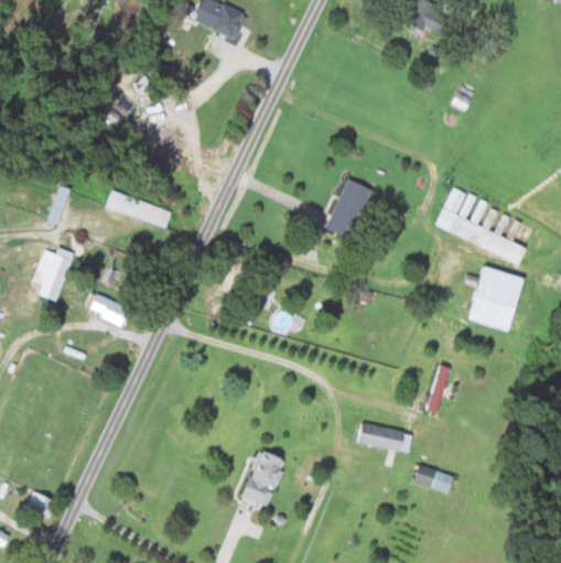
[(203,0),(194,20),(238,41),(250,15),(216,0),(203,0)]
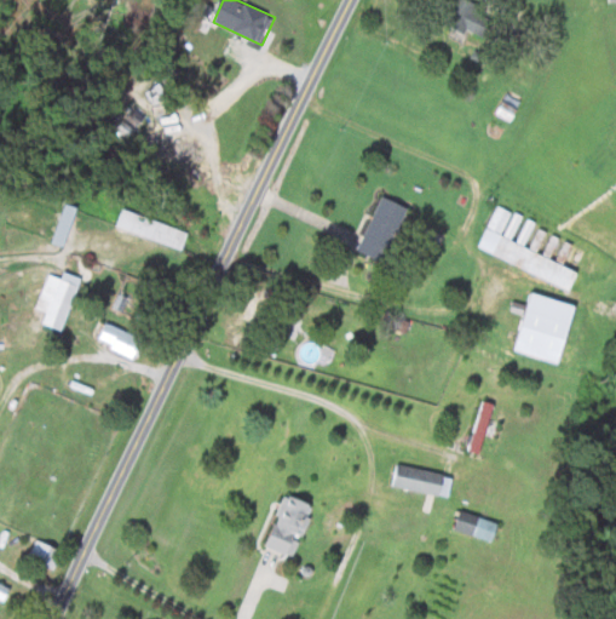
[(482,35),(493,13),(465,0),(453,0),(443,22),(467,34),(470,30),(482,35)]
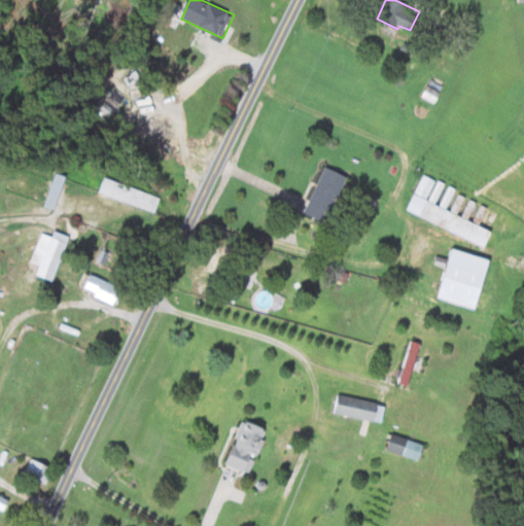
[(154,74),(145,63),(125,78),(133,90),(154,74)]
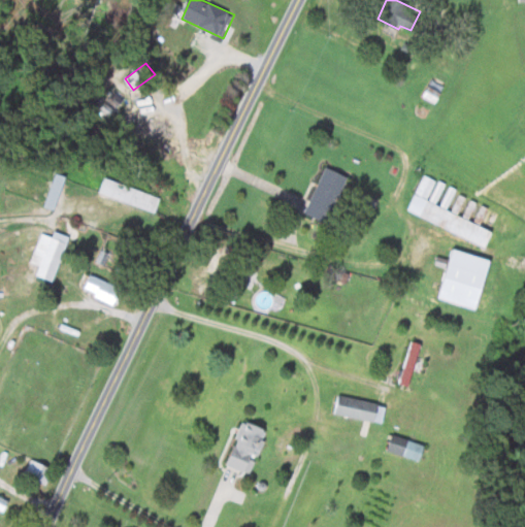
[(349,177),(324,167),(305,215),(330,225),(349,177)]
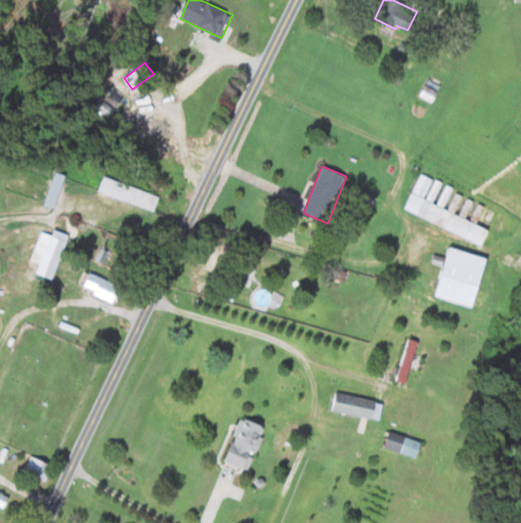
[(45,206),(54,208),(63,175),(54,173),(45,206)]
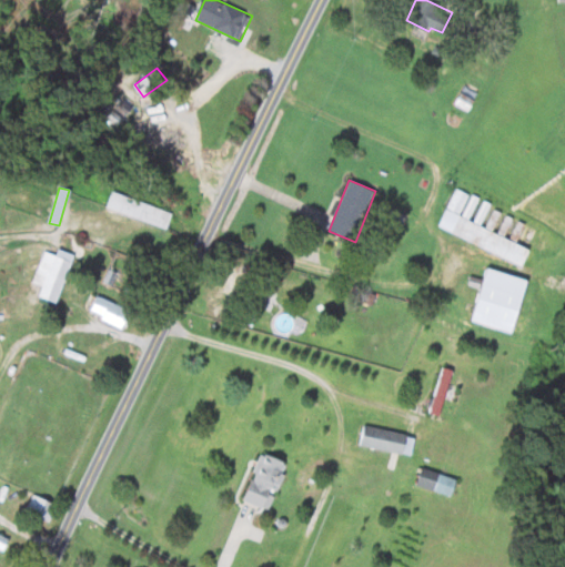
[(439,229),(523,266),(531,249),(456,215),(466,194),(456,190),(439,229)]
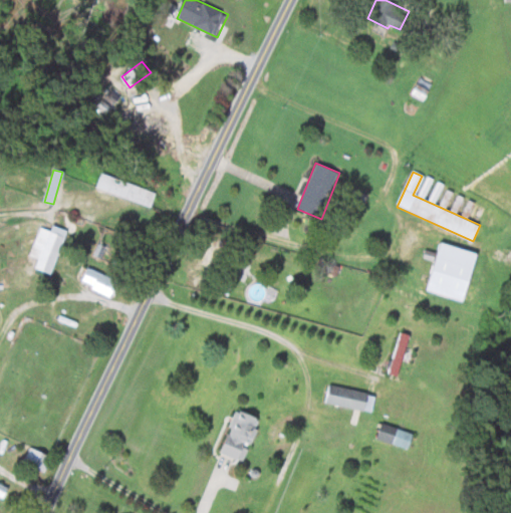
[(152,206),(157,191),(101,175),(96,190),(152,206)]
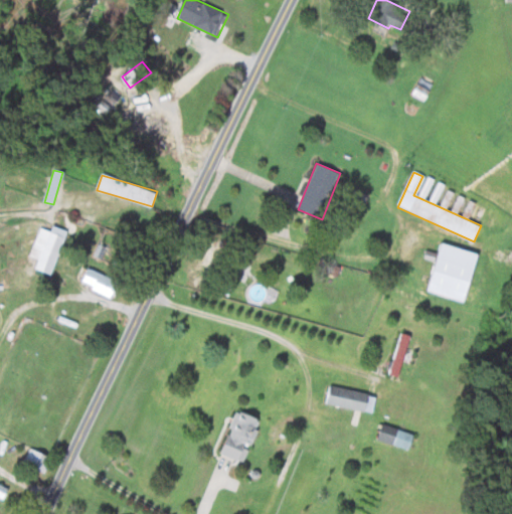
[(39,228),(31,255),(39,258),(35,270),(52,276),(64,235),(53,232),(39,228)]
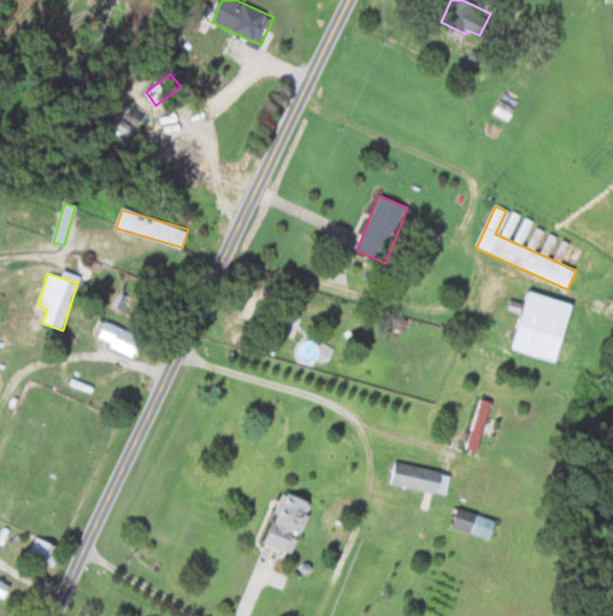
[(526,292),(510,350),(561,364),(578,308),(526,292)]
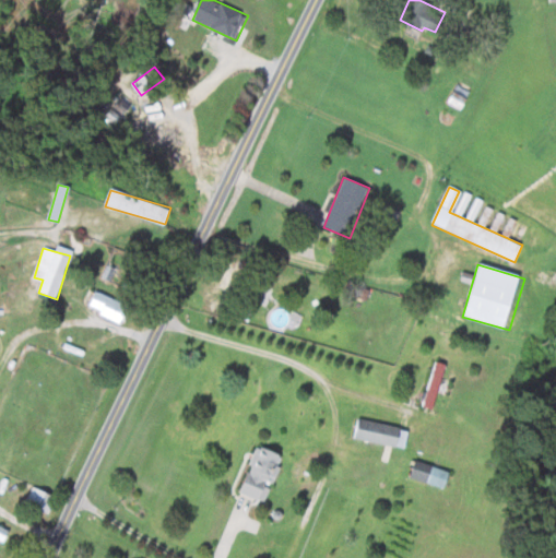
[(87,308),(123,324),(131,308),(95,292),(87,308)]
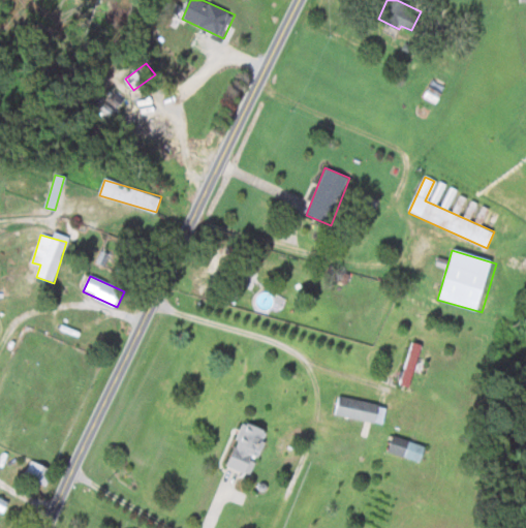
[(422,346),(413,343),(400,384),(409,387),(422,346)]
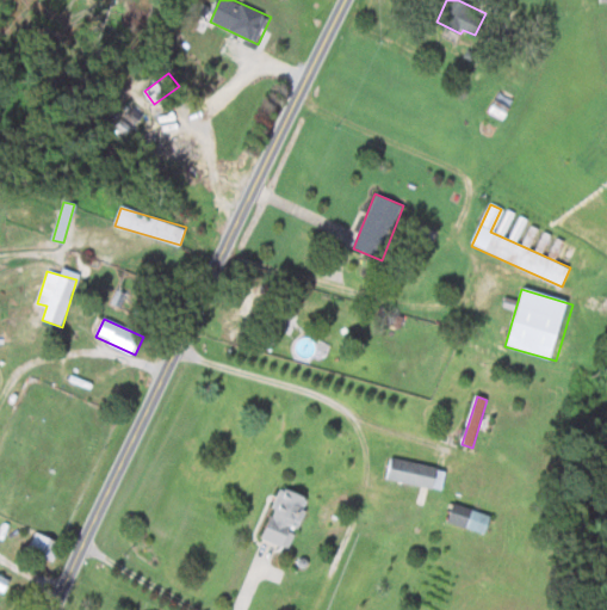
[(386,480),(441,492),(446,470),(391,458),(386,480)]
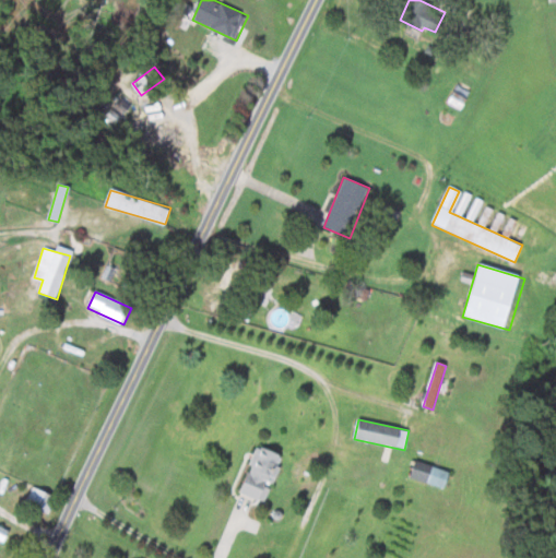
[(264,502),(283,456),(257,447),(239,493),(264,502)]
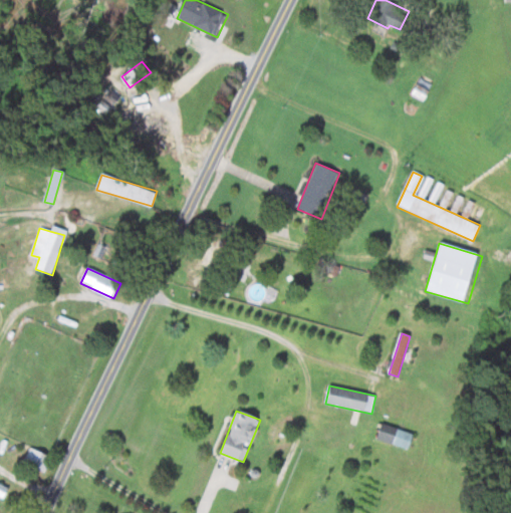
[(408,449),(413,433),(381,424),(376,440),(408,449)]
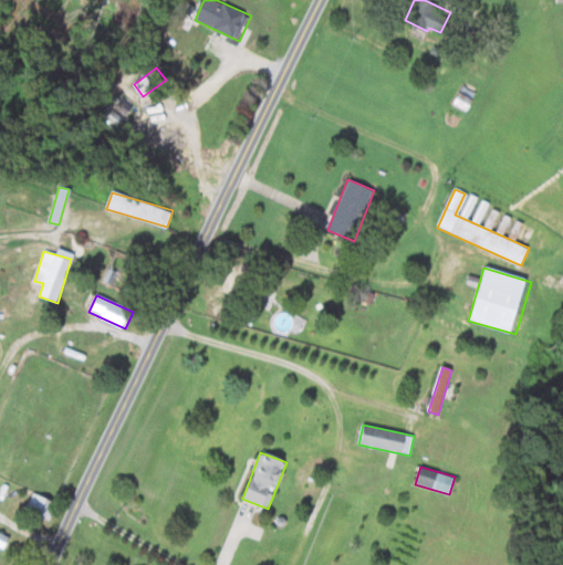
[(25,511),(50,520),(56,503),(32,494),(25,511)]
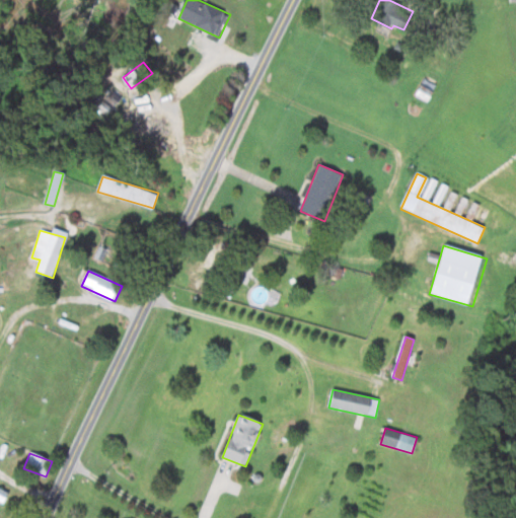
[(0,500),(6,503),(9,492),(0,488),(0,500)]
